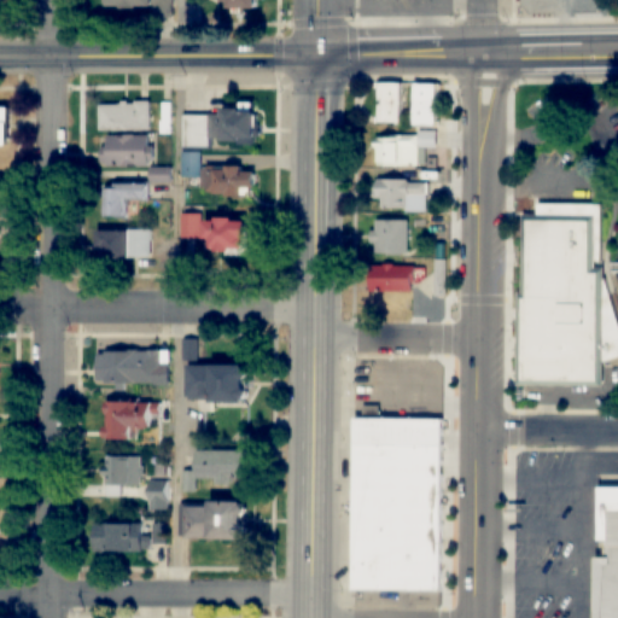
[(103,0),(104,10),(155,9),(155,17),(174,17),(173,0),(103,0)]
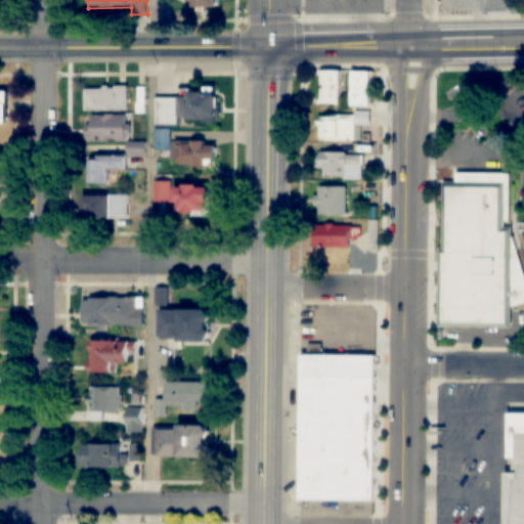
[(186,0),(186,8),(217,8),(217,0),(186,0)]
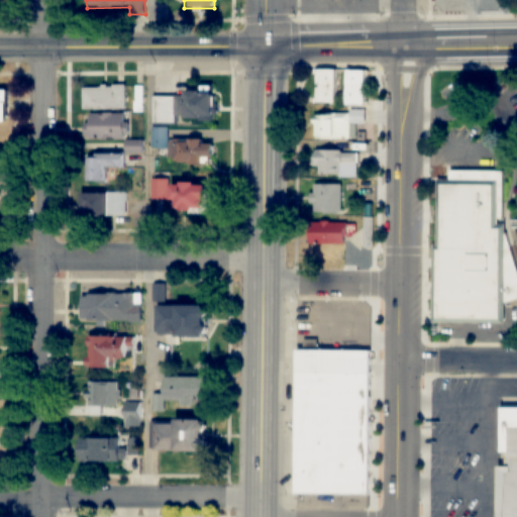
[(315,105),(315,69),(337,69),(337,105),(315,105)]
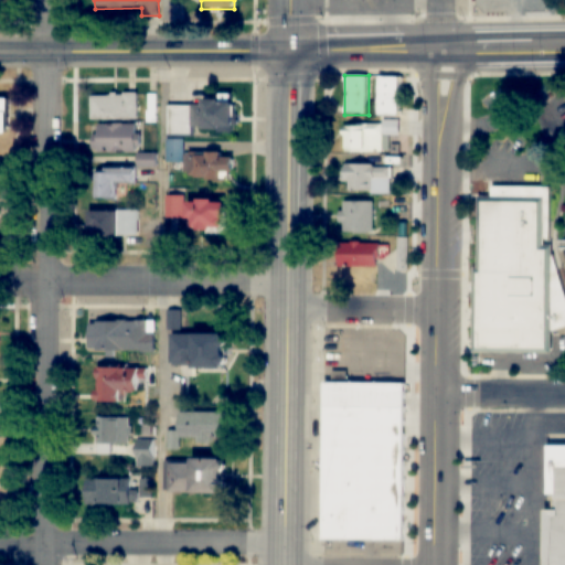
[(377,115),(377,75),(402,75),(402,115),(377,115)]
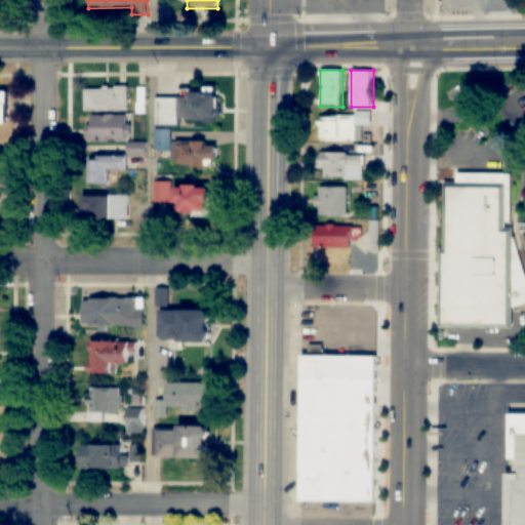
[(85,111),(128,111),(128,87),(85,87),(85,111)]
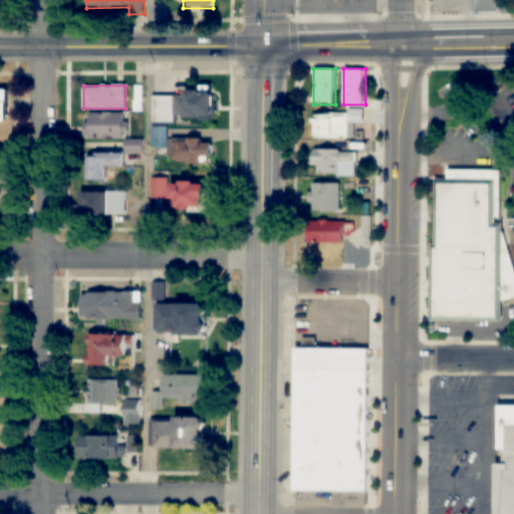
[(155,93),(155,124),(177,124),(177,120),(212,120),(212,93),(155,93)]
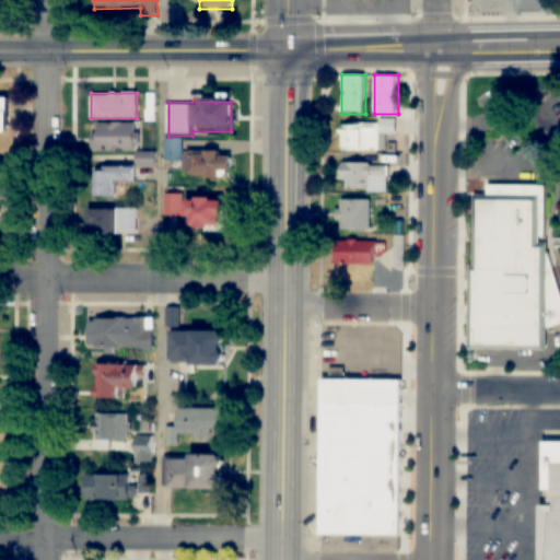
[(93,124),(93,151),(136,151),(136,124),(93,124)]
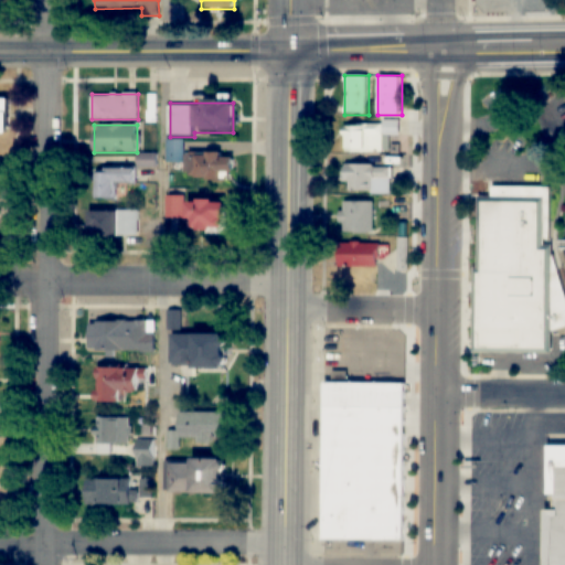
[(384,153),(344,153),(344,125),(384,125),(384,153)]
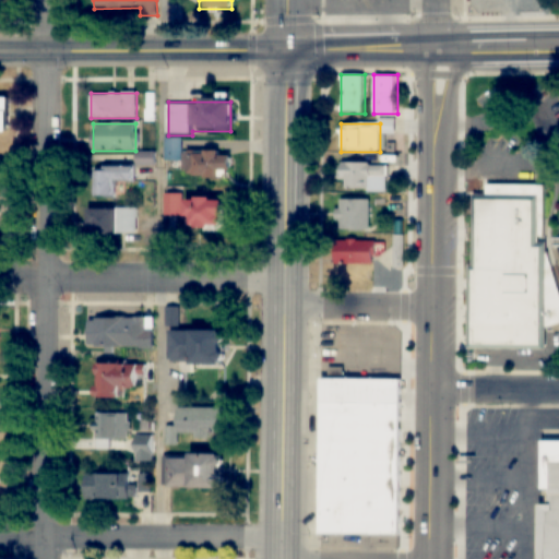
[(182,177),(230,177),(230,152),(181,151),(181,140),(167,140),(167,159),(182,159),(182,177)]
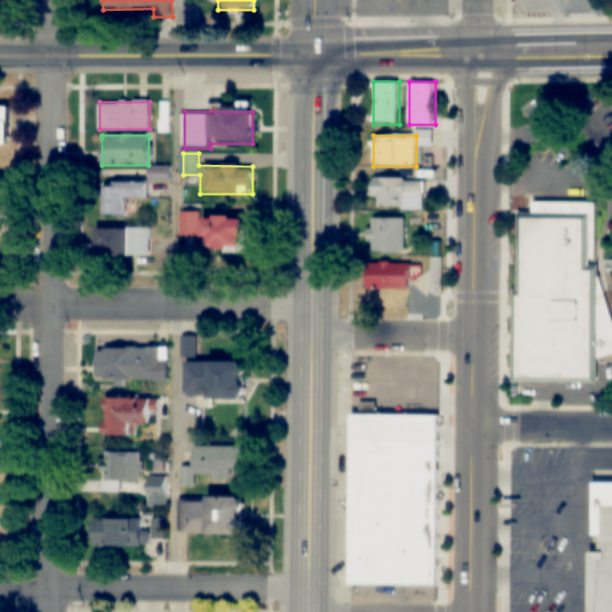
[(379,206),(379,197),(374,197),(373,177),(405,177),(405,181),(426,181),(427,194),(423,194),(424,210),(403,210),(402,206),(379,206)]
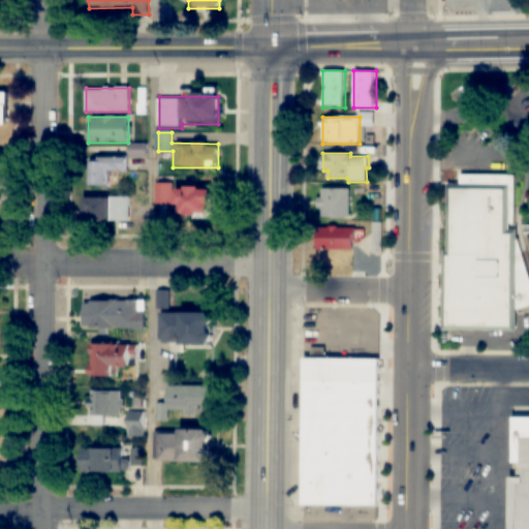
[(109,186),(109,173),(127,173),(127,158),(89,158),(89,186),(109,186)]
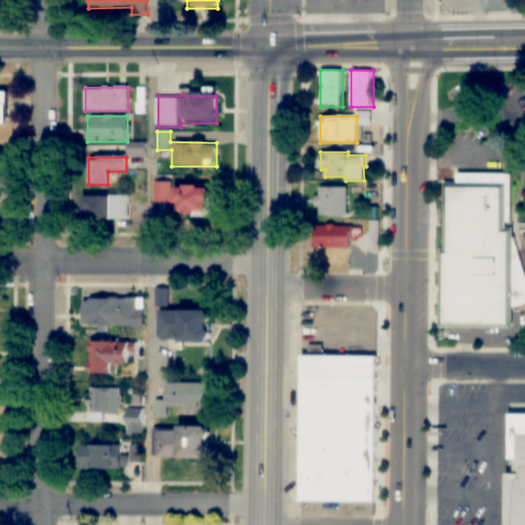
[(442,172),(513,172),(513,227),(524,272),(524,305),(511,309),(510,313),(510,328),(445,328),(440,327),(442,172)]
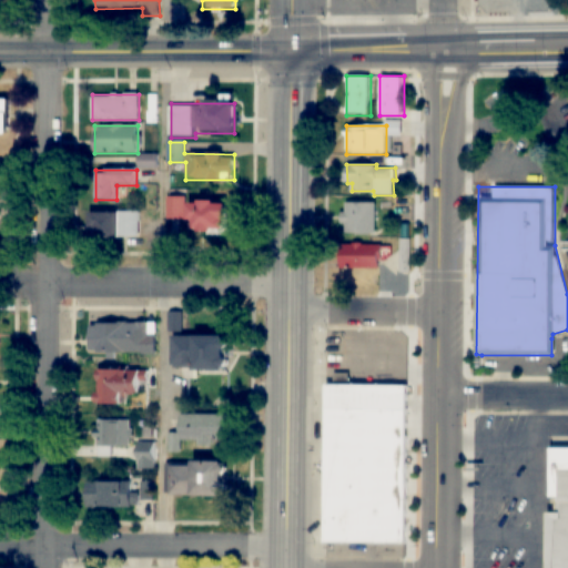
[(169,196),(169,219),(186,219),(186,196),(169,196)]
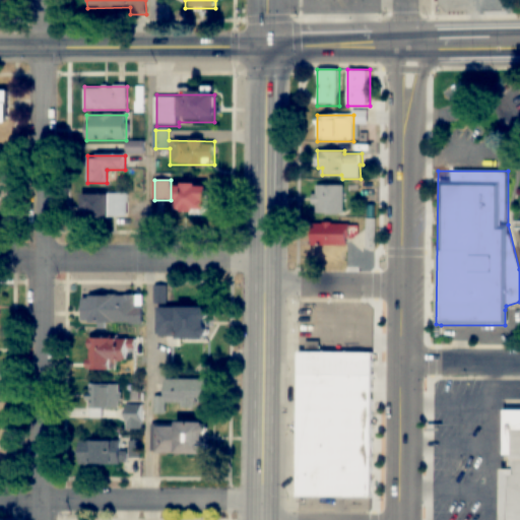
[(174,185),(174,199),(177,199),(177,208),(183,208),(183,211),(191,211),(192,216),(212,216),(212,185),(198,185),(198,182),(183,182),(183,185),(174,185)]
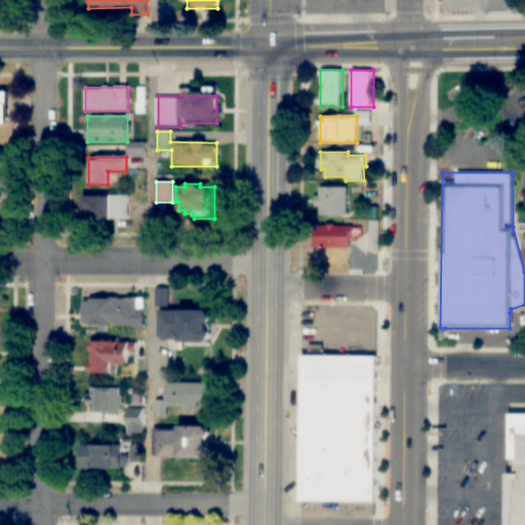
[(320,187),(347,187),(347,217),(320,217),(320,207),(316,207),(316,197),(320,197),(320,187)]
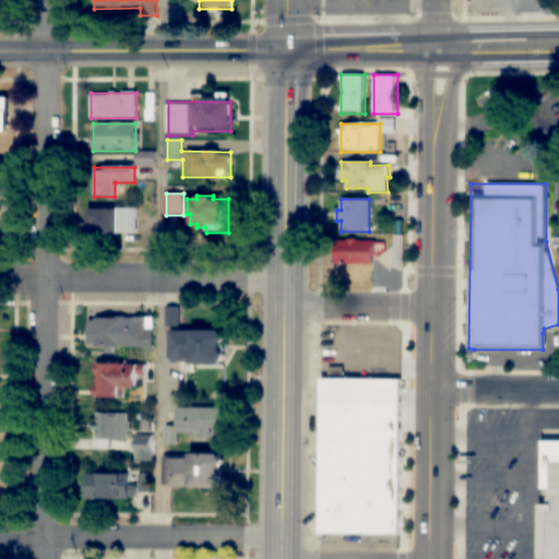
[(87,207),(137,207),(137,234),(116,234),(116,237),(87,237),(87,207)]
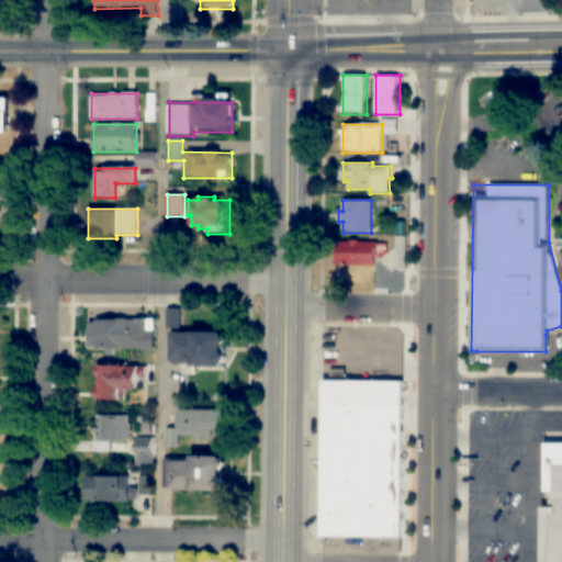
[(395,235),(407,235),(407,220),(395,220),(395,235)]
